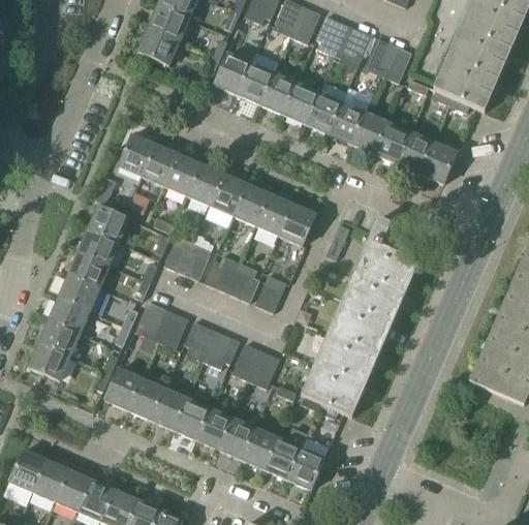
[(160,0),(158,6),(189,20),(198,0),(160,0)]
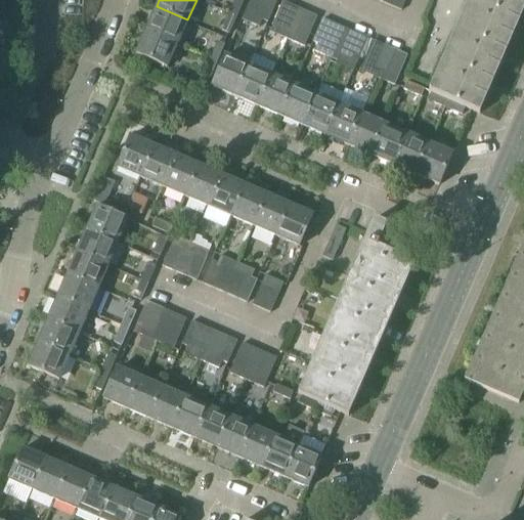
[(233,0),(229,11),(236,15),(244,0),(233,0)]
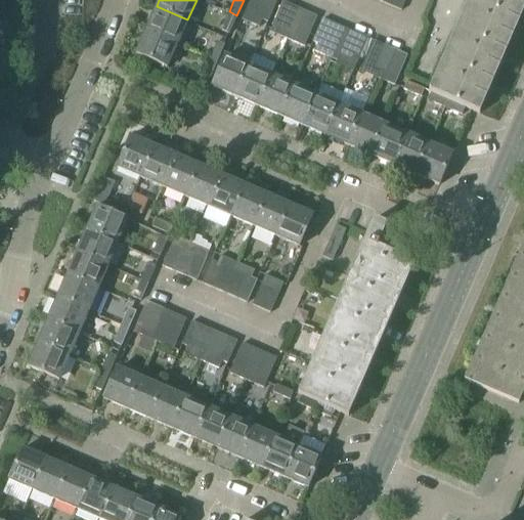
[(249,0),(242,18),(259,26),(262,18),(256,15),(262,0),(249,0)]
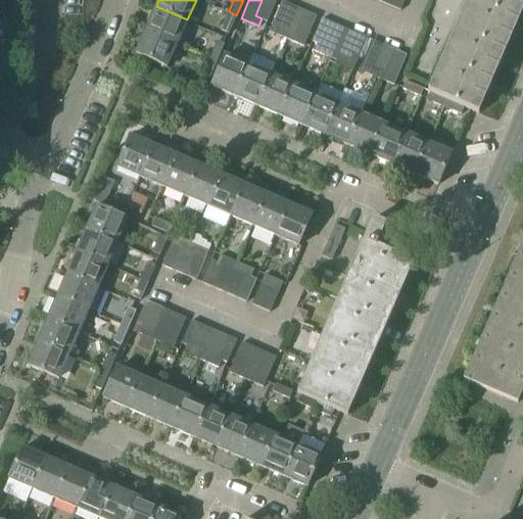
[(262,0),(255,15),(262,18),(268,20),(276,0),(262,0)]
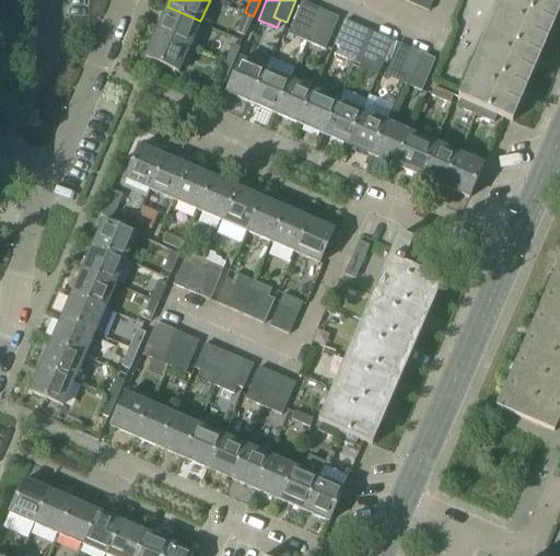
[(289,33),(298,36),(294,44),(303,47),(305,39),(307,41),(311,33),(304,30),(315,6),(302,0),(289,33)]
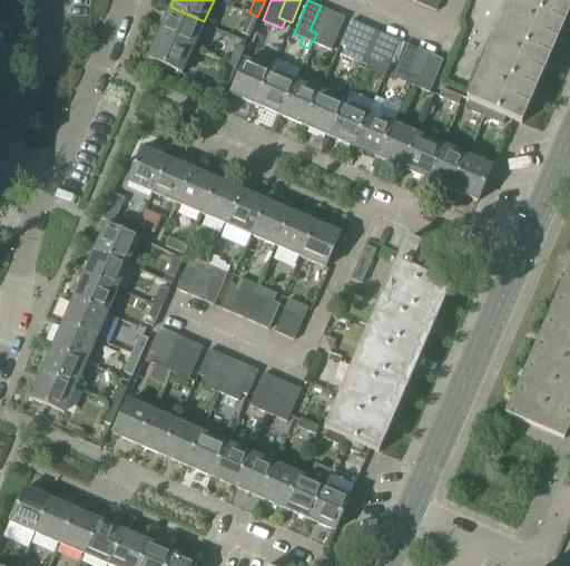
[(418,0),(418,1),(436,10),(441,0),(418,0)]
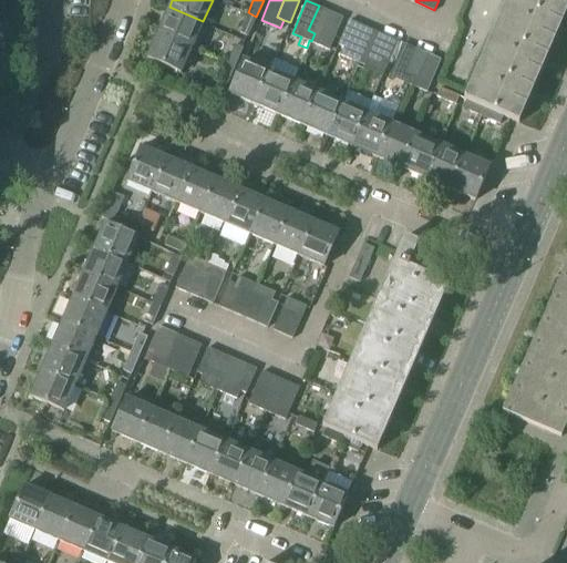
[(506,0),(465,96),(466,98),(485,105),(503,113),(519,120),(566,8),(566,0),(506,0)]
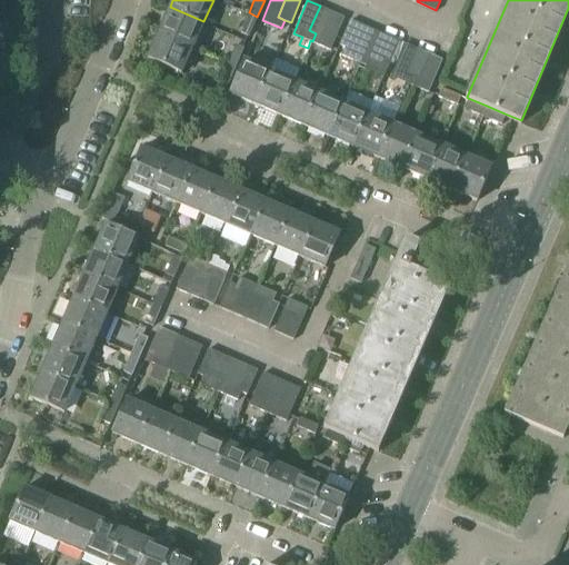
[(309,30),(316,33),(321,36),(332,11),(320,6),(309,30)]
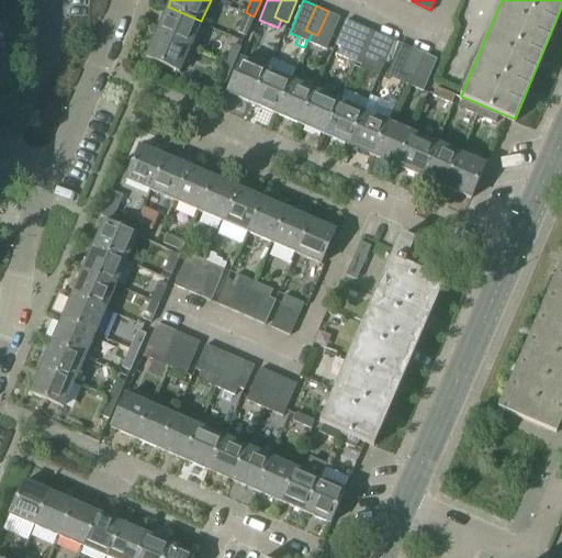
[(201,21),(168,7),(157,32),(190,46),(201,21)]
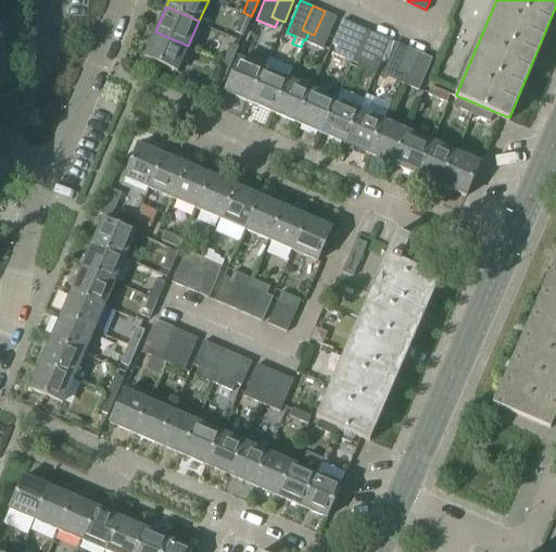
[(326,40),(337,15),(325,11),(314,35),(326,40)]
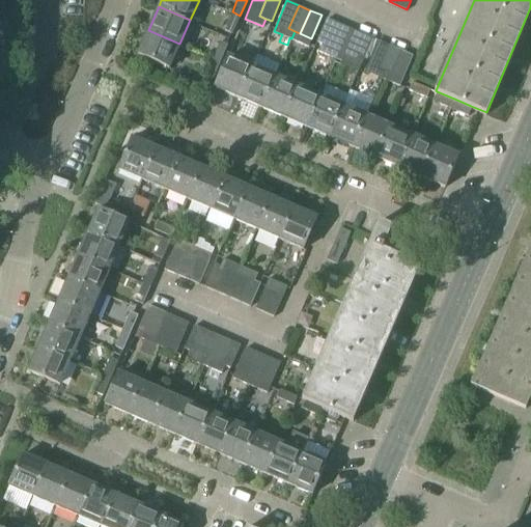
[(240,16),(232,11),(225,29),(232,32),(240,16)]
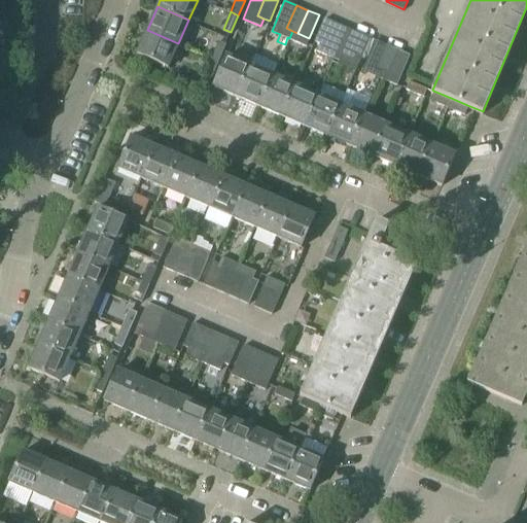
[(315,40),(320,42),(326,45),(336,22),(324,18),(315,40)]
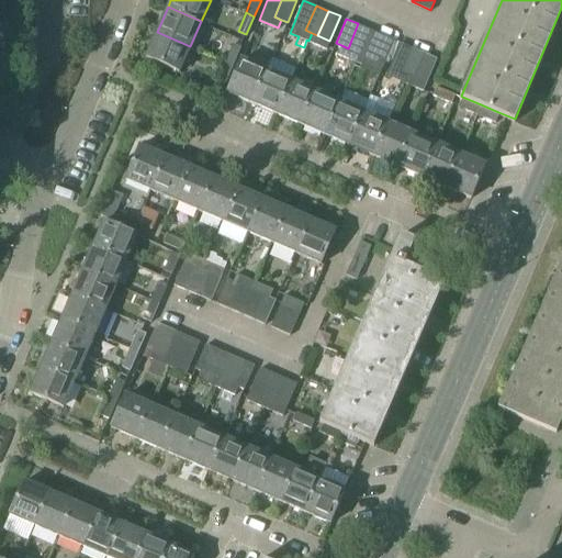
[(348,48),(341,45),(338,53),(357,62),(360,53),(370,29),(358,23),(348,48)]
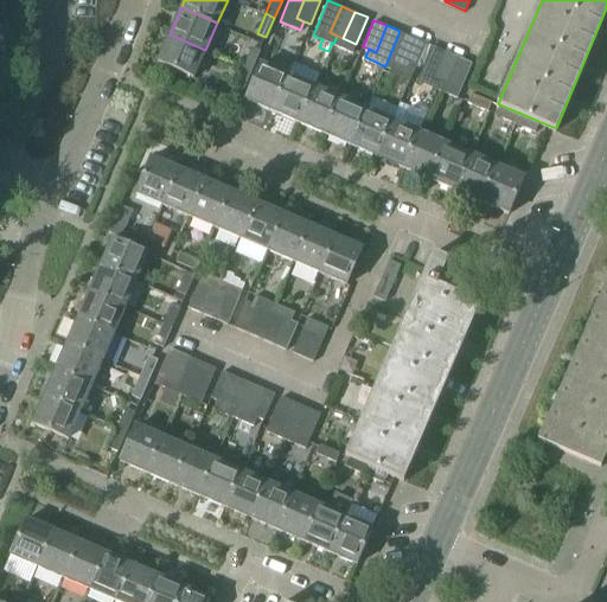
[(400,31),(389,57),(402,63),(413,37),(400,31)]
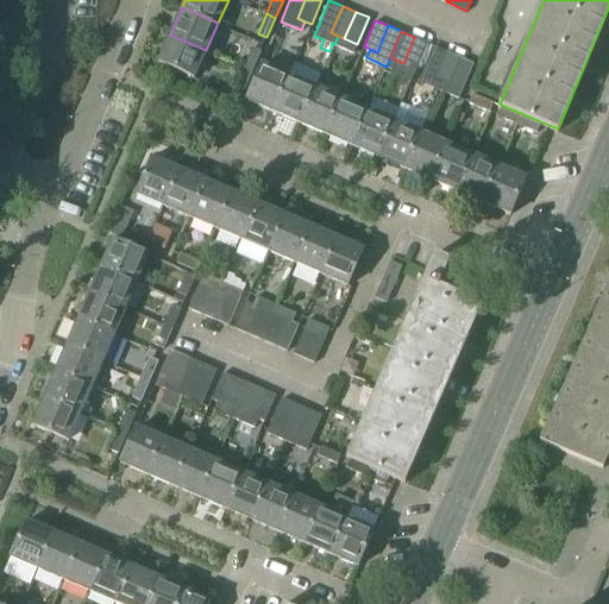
[(159,61),(195,75),(206,50),(170,35),(159,61)]
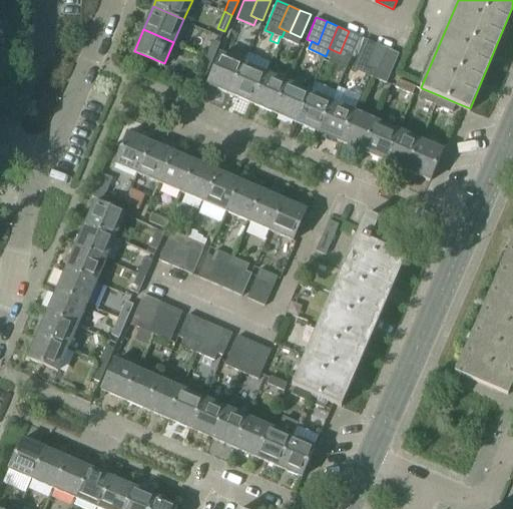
[(301,37),(290,32),(285,30),(282,37),(298,44),(301,37)]
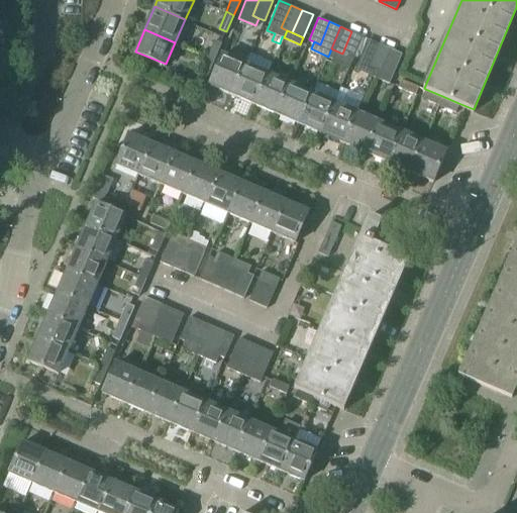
[(342,54),(331,48),(328,57),(345,64),(348,57),(353,59),(364,36),(351,31),(342,54)]
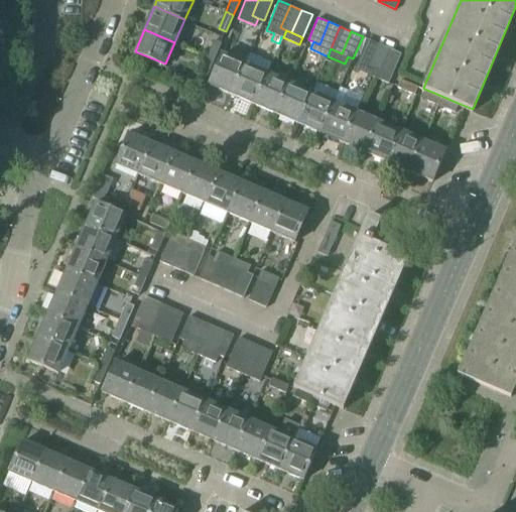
[(368,38),(358,60),(370,66),(379,43),(368,38)]
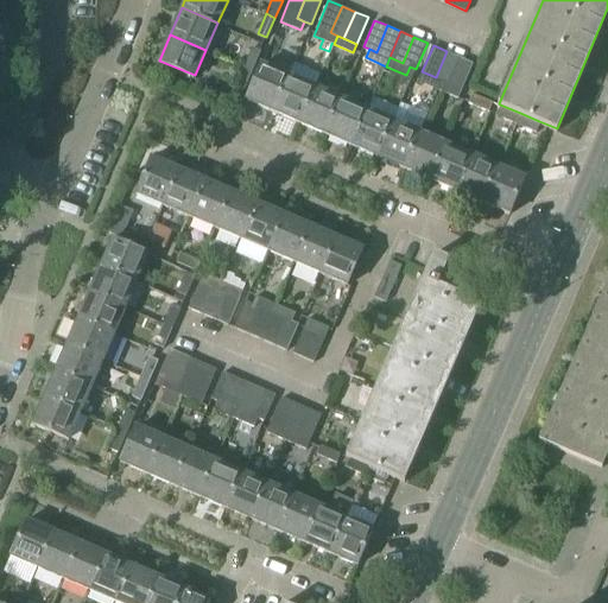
[(261,50),(252,46),(244,65),(252,70),(261,50)]
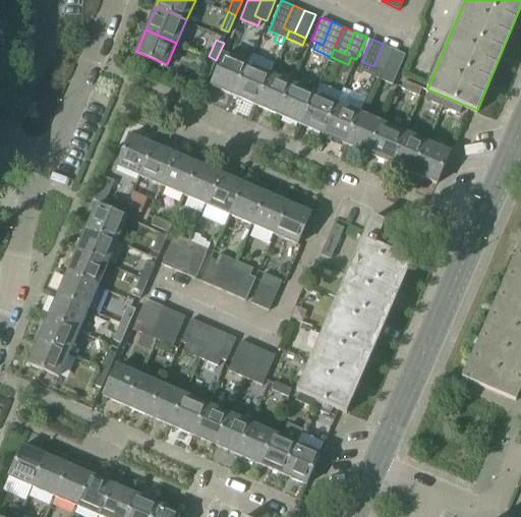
[(373,66),(379,68),(385,71),(394,49),(383,44),(373,66)]
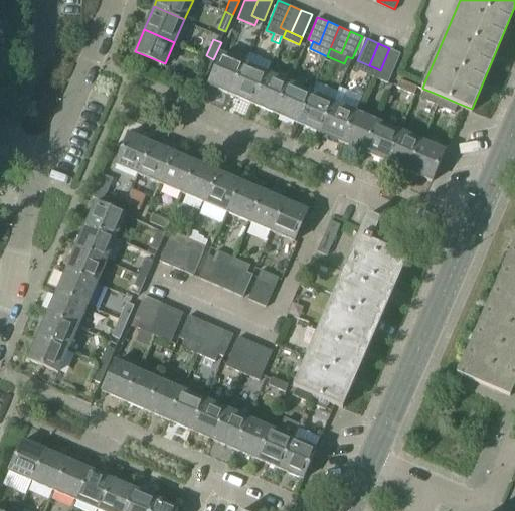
[(380,70),(374,67),(371,75),(388,82),(400,52),(389,48),(380,70)]
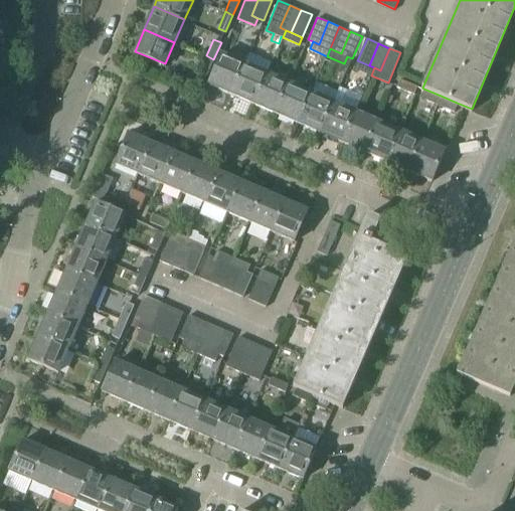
[(233,94),(245,63),(222,53),(209,83),(233,94)]
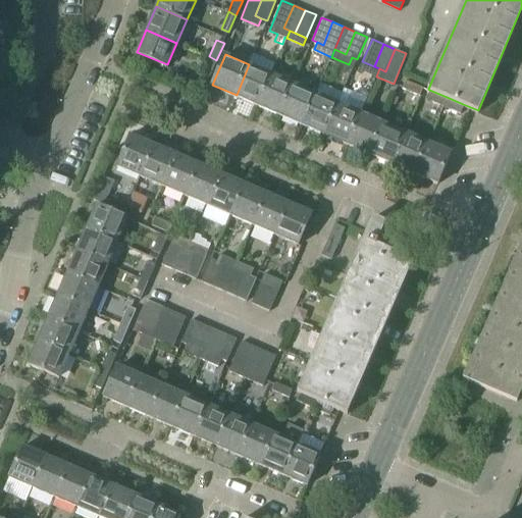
[(216,60),(209,56),(202,73),(209,76),(216,60)]
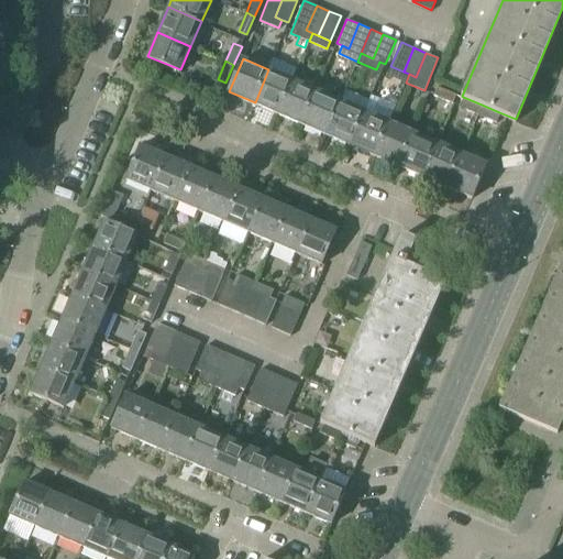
[(409,74),(404,72),(390,66),(387,74),(406,83),(409,74)]
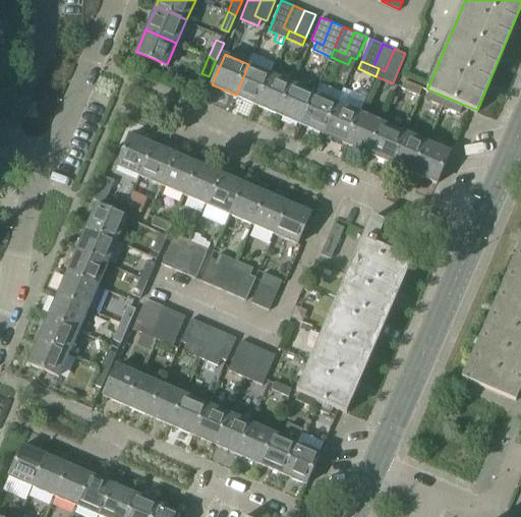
[(258,105),(271,73),(248,64),(236,95),(258,105)]
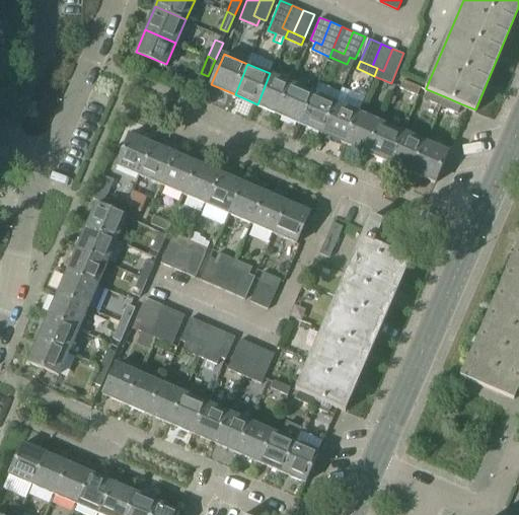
[(280,114),(292,83),(270,73),(257,104),(280,114)]
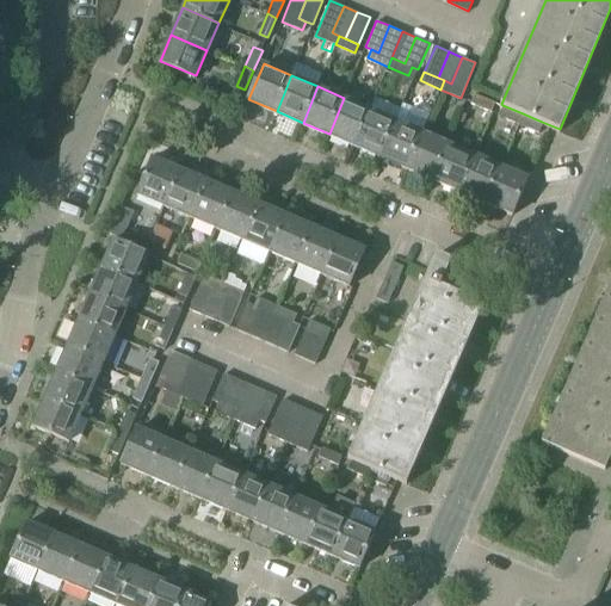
[(495,101),(475,93),(471,101),(492,111),(495,101)]
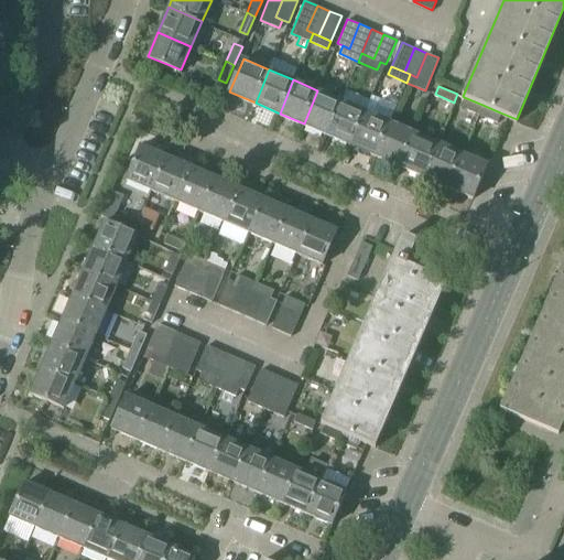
[(328,135),(342,101),(317,90),(304,124),(328,135)]
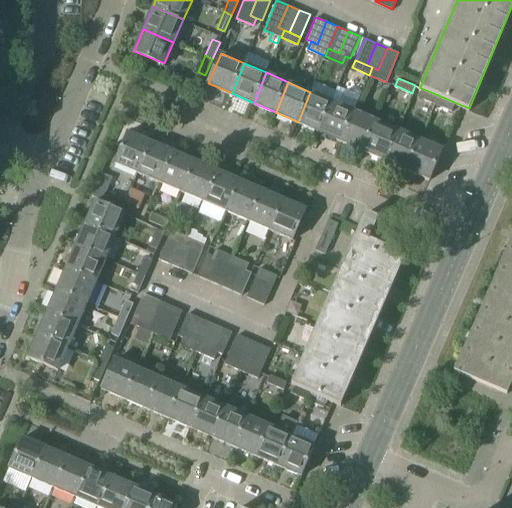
[(421,88),(418,95),(435,102),(438,95),(421,88)]
